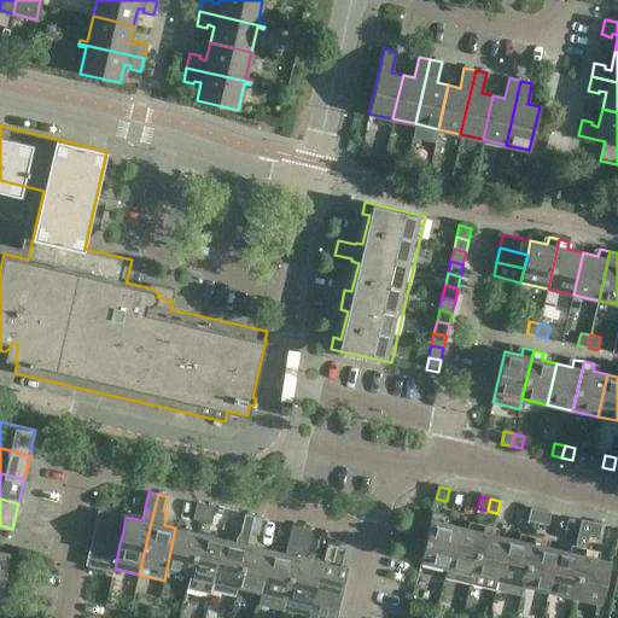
[(202,522),(205,505),(197,503),(193,519),(202,522)]
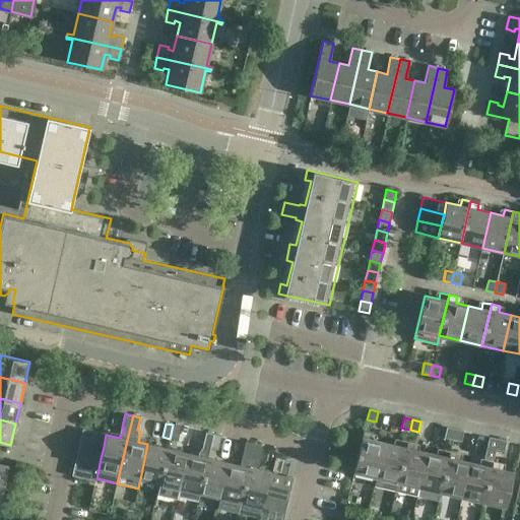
[(181,427),(173,425),(170,439),(178,440),(181,427)]
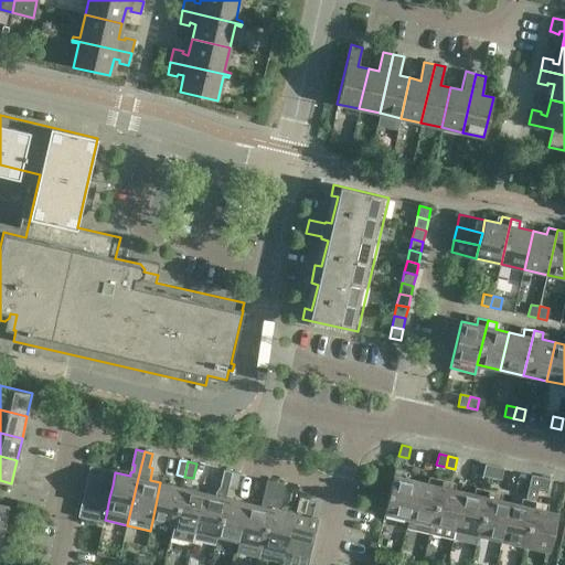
[(492,478),(494,467),(486,465),(482,476),(492,478)]
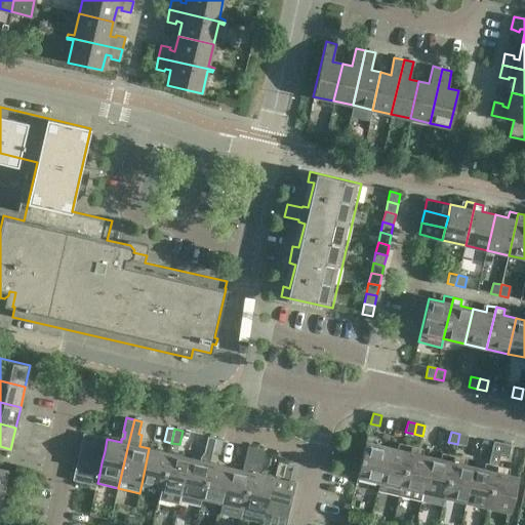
[(105,451),(107,439),(83,433),(81,445),(105,451)]
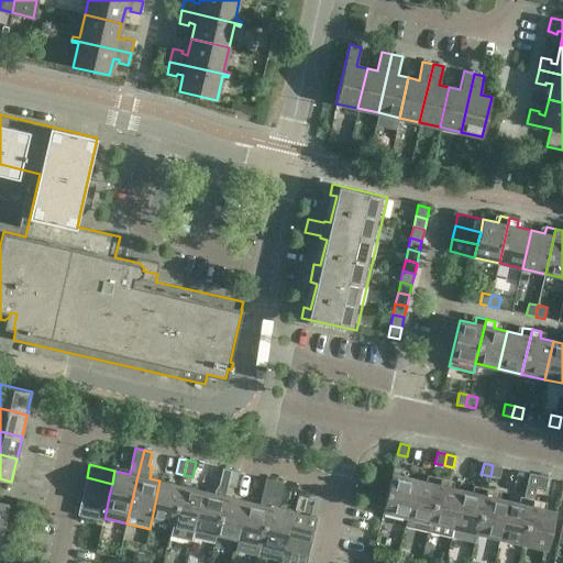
[(499,478),(501,467),(493,465),(490,476),(499,478)]
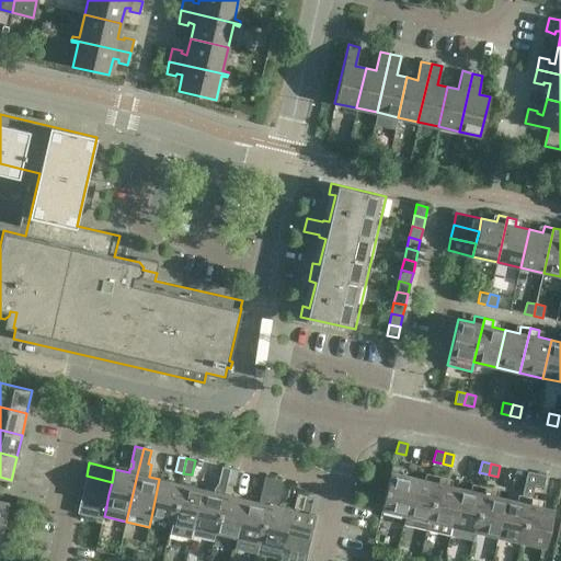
[(405,515),(414,478),(401,474),(402,468),(392,466),(381,510),(405,515)]
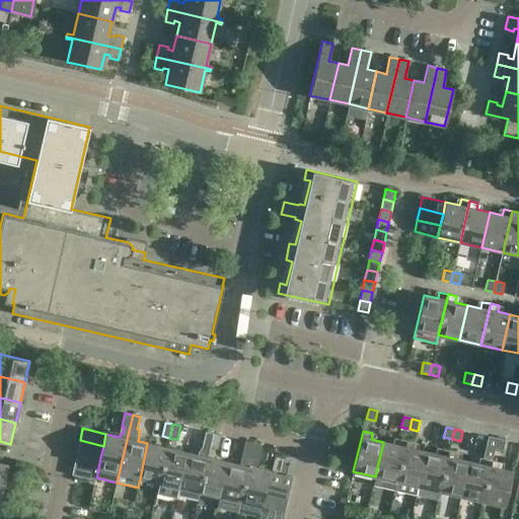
[(200,493),(208,457),(210,447),(213,434),(206,432),(202,445),(204,445),(203,447),(200,452),(199,455),(188,452),(179,488),(177,497),(198,501),(200,493)]
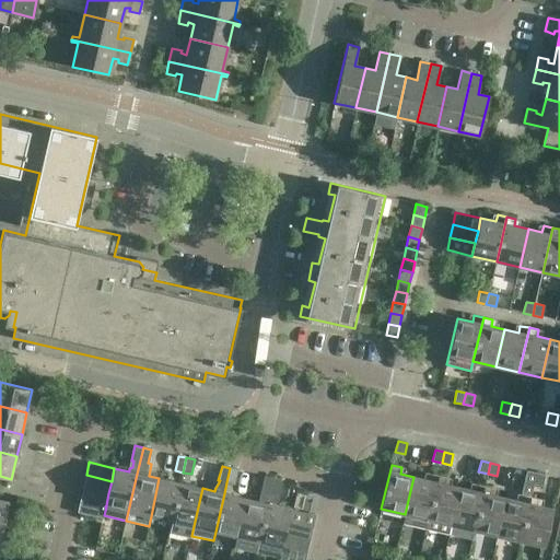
[(238,469),(230,468),(226,482),(235,485),(238,469)]
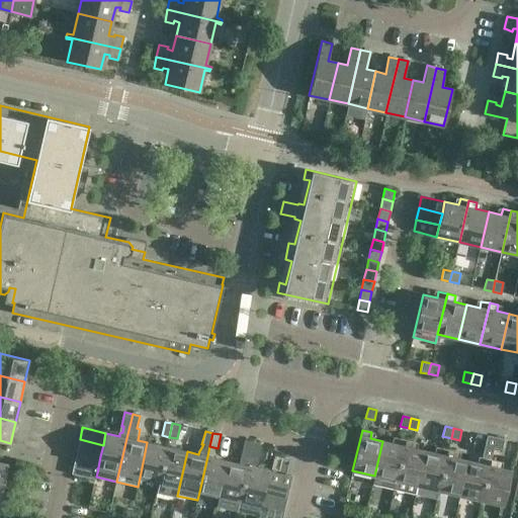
[(494,447),(496,437),(488,435),(485,445),(494,447)]
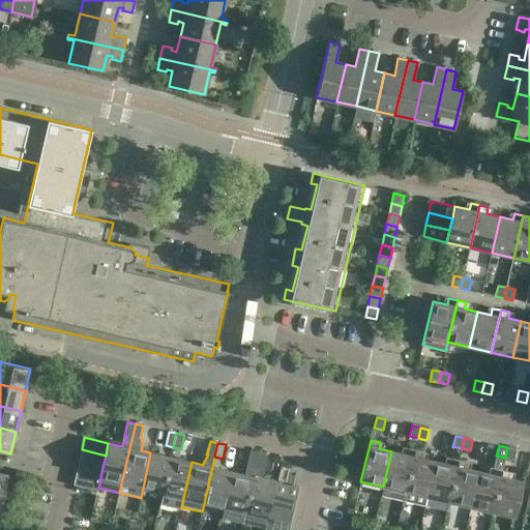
[(513,460),(517,449),(507,447),(505,458),(513,460)]
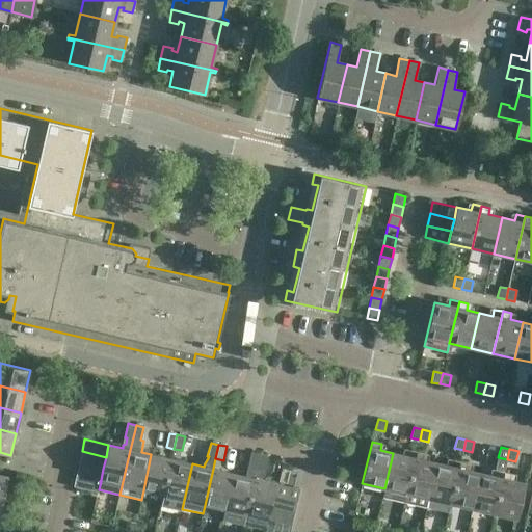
[(404,502),(417,452),(408,450),(406,456),(393,453),(384,488),(383,497),(404,502)]
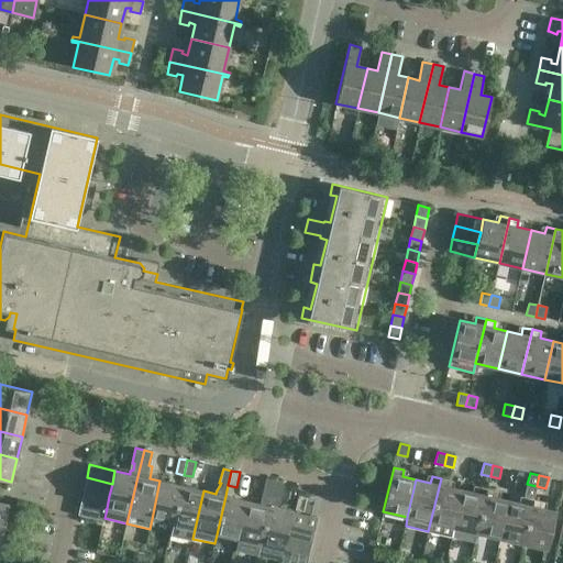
[(109,496),(112,484),(87,477),(84,489),(109,496)]
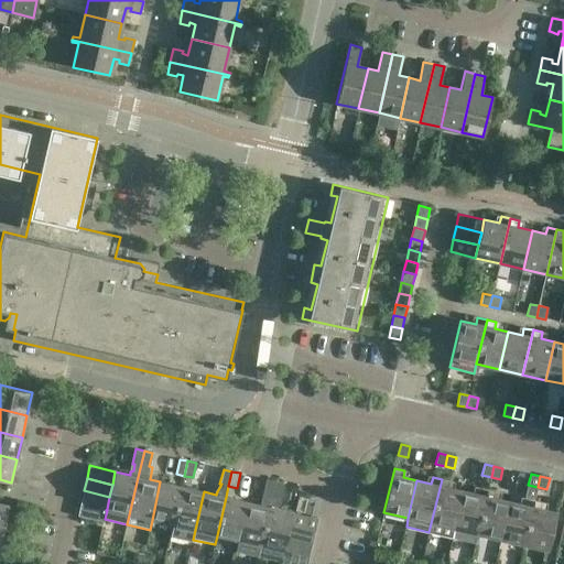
[(269,507),(275,481),(267,479),(263,494),(267,495),(266,497),(261,501),(260,505),(248,502),(239,541),(239,540),(236,551),(258,555),(261,545),(269,507)]
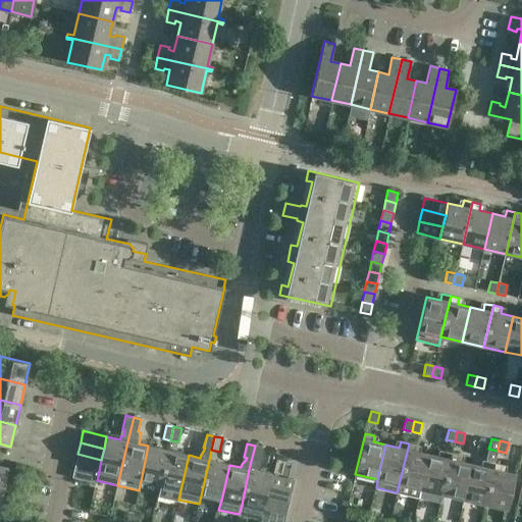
[(421,489),(429,454),(416,452),(417,446),(409,444),(397,492),(419,498),(421,489)]
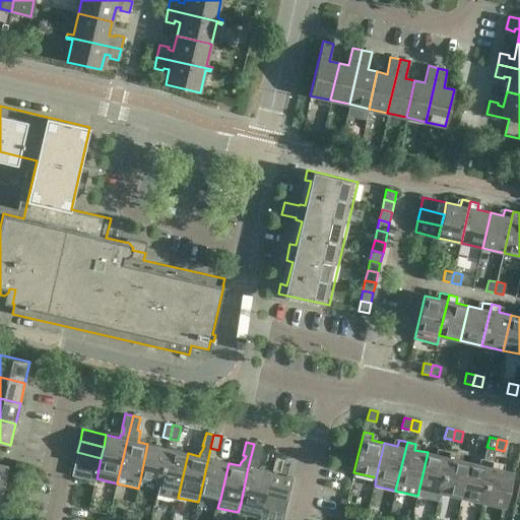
[(159,484),(168,449),(147,444),(140,479),(159,484)]
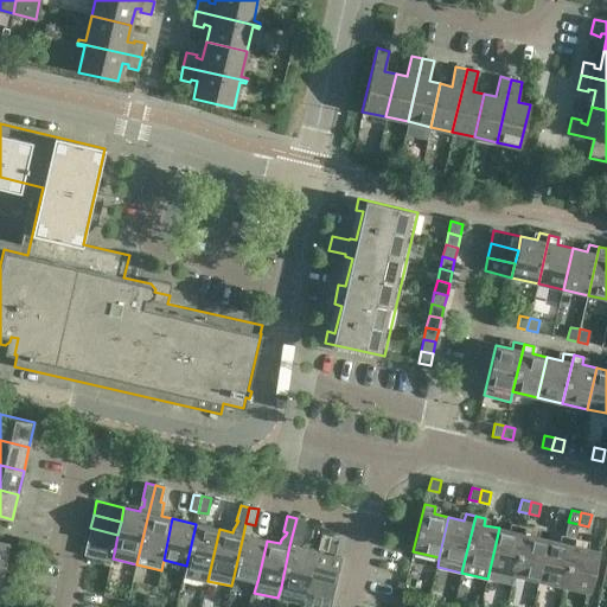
[(306,593),(308,579),(312,566),(314,551),(300,548),(301,544),(299,537),(299,535),(301,536),(306,521),(296,518),(289,545),(281,587),(305,593),(306,593)]
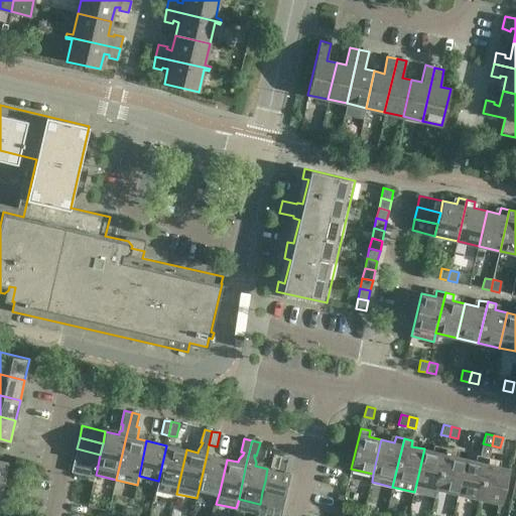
[(480,499),(489,458),(492,445),(483,443),(479,462),(467,459),(459,494),(480,499)]
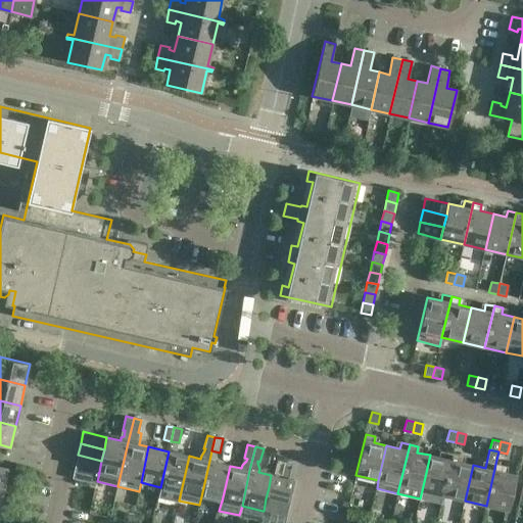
[(181,491),(189,456),(169,452),(160,487),(158,496),(179,502),(179,501),(181,491)]
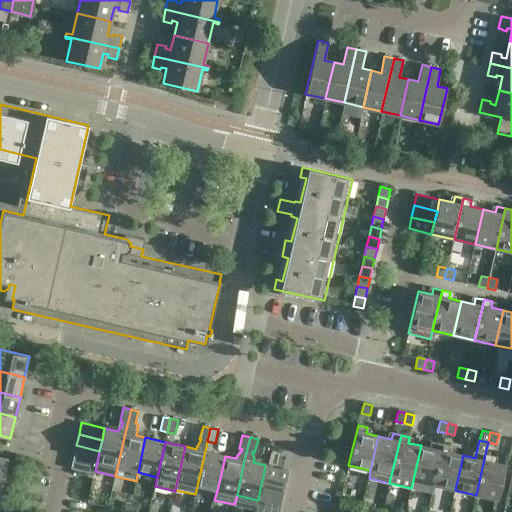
[(434,485),(443,444),(435,442),(433,448),(421,445),(413,480),(434,485)]
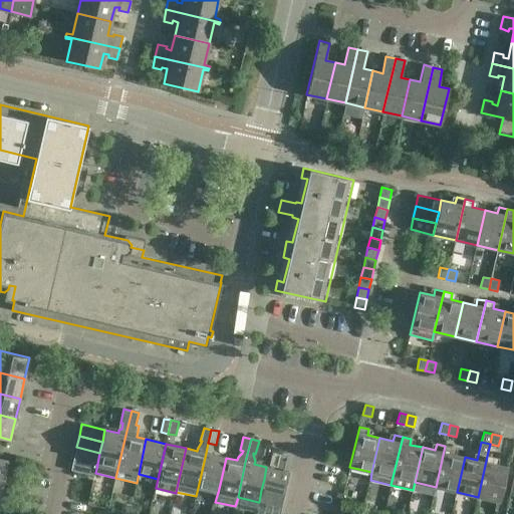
[(457,492),(465,457),(452,454),(453,448),(445,446),(436,487),(457,492)]
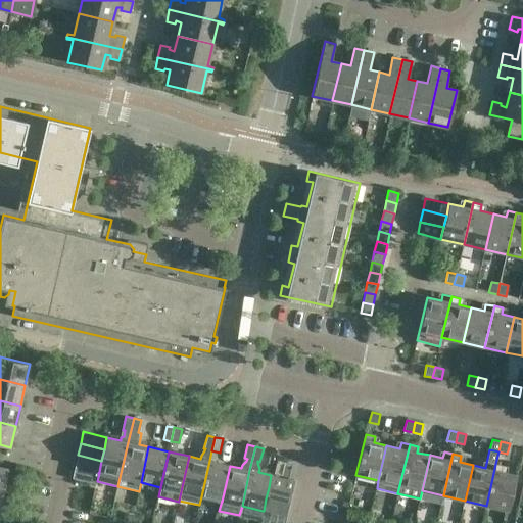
[(99,472),(101,461),(78,455),(75,467),(99,472)]
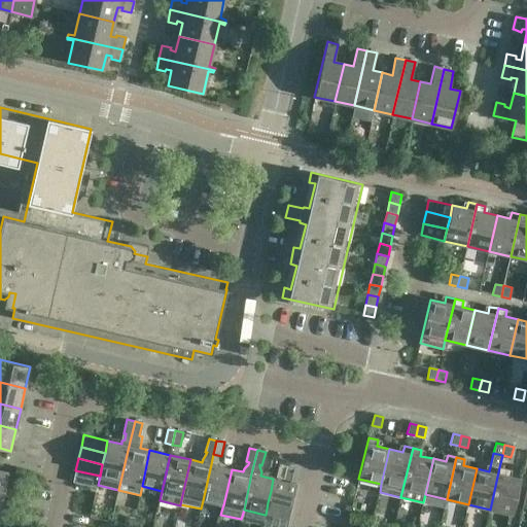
[(223,505),(232,469),(211,464),(203,500),(223,504),(223,505)]
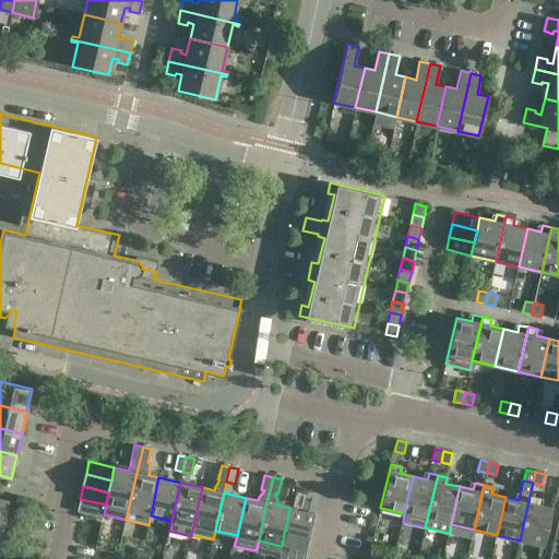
[(312,496),(309,496),(296,492),(293,507),(309,510),(312,496)]
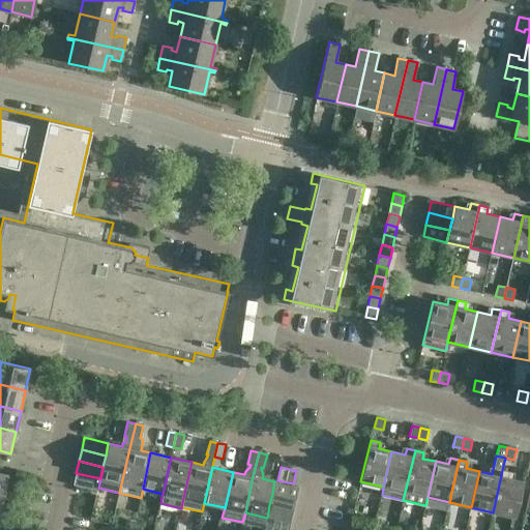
[(502,470),(493,512),(516,518),(524,481),(509,478),(511,472),(502,470)]
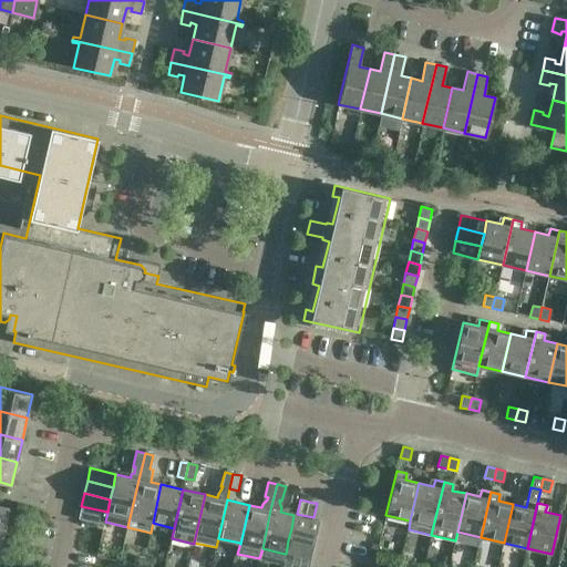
[(9,508),(0,505),(0,546),(9,508)]
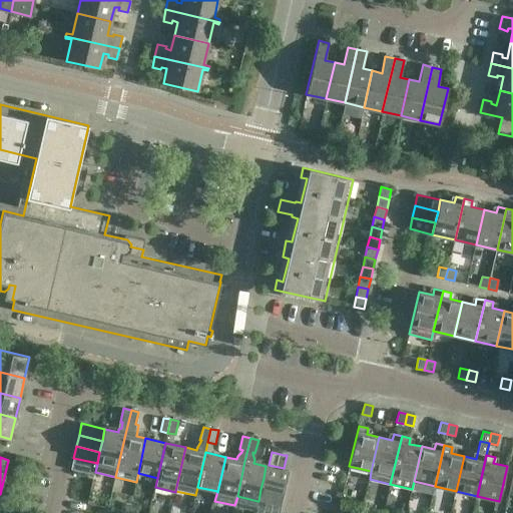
[(96,464),(97,463),(73,458),(71,469),(94,475),(95,472),(97,464),(96,464)]
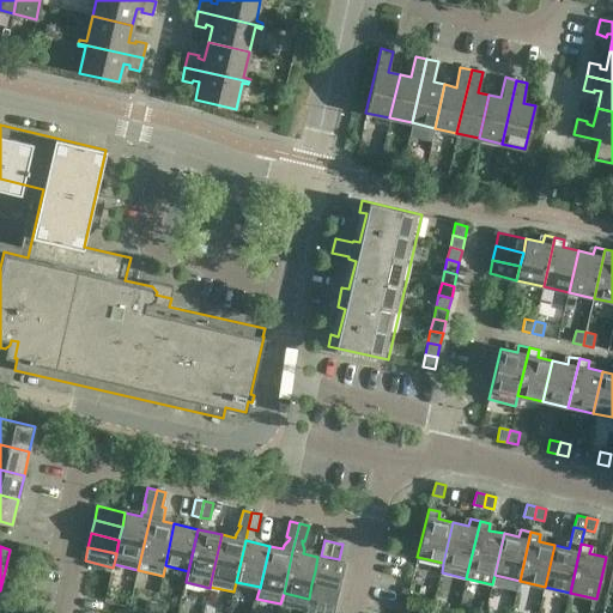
[(345,564),(317,557),(315,571),(343,577),(345,564)]
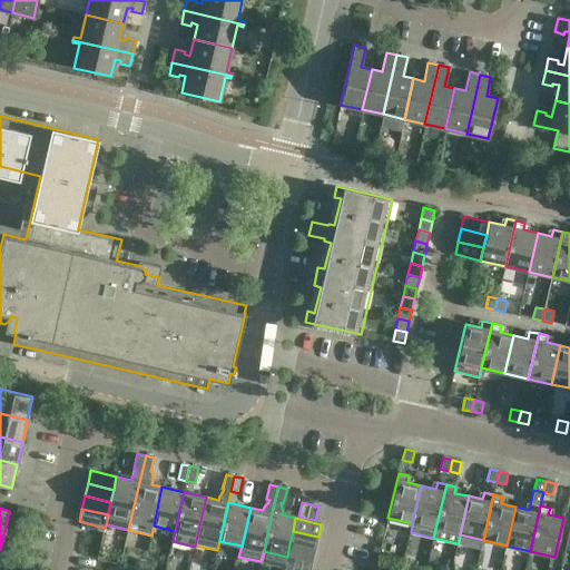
[(315,550),(318,537),(293,531),(290,543),(315,550)]
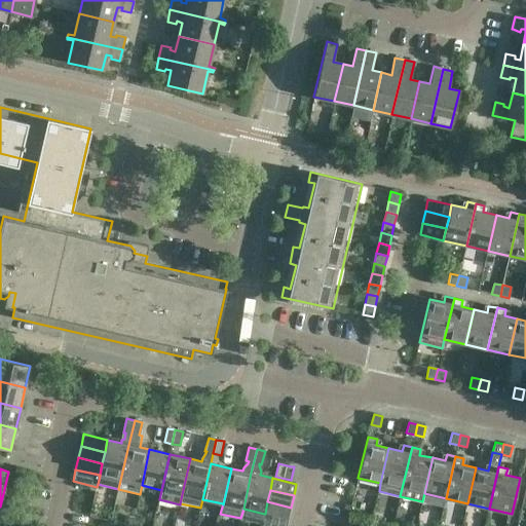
[(288,519),(291,508),(267,501),(265,514),(288,519)]
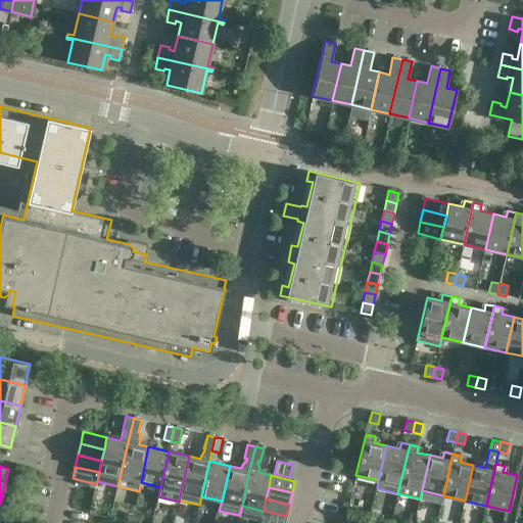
[(263,522),(284,522),(286,516),(264,511),(263,511),(259,522),(263,522)]
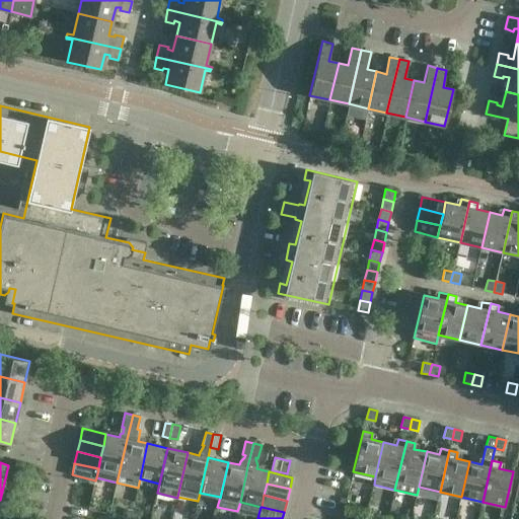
[(123,508),(121,516),(130,518),(132,510),(123,508)]
